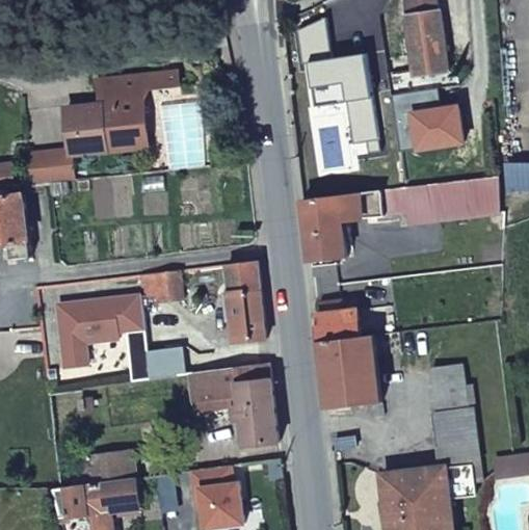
[(402,0),(414,75),(448,72),(438,0),(402,0)]
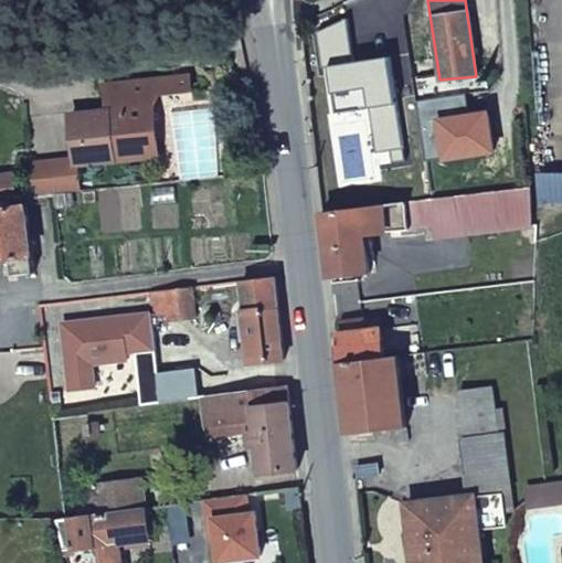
[(188,76),(171,77),(173,91),(189,89),(188,76)]
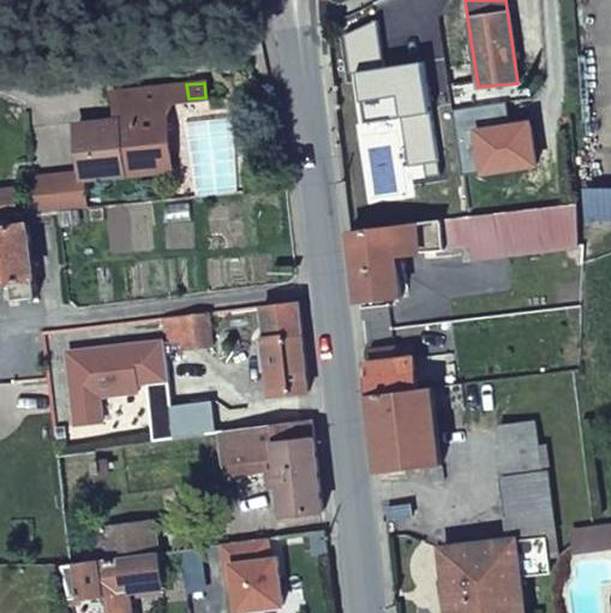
[(186,84),(168,87),(171,101),(189,99),(186,84)]
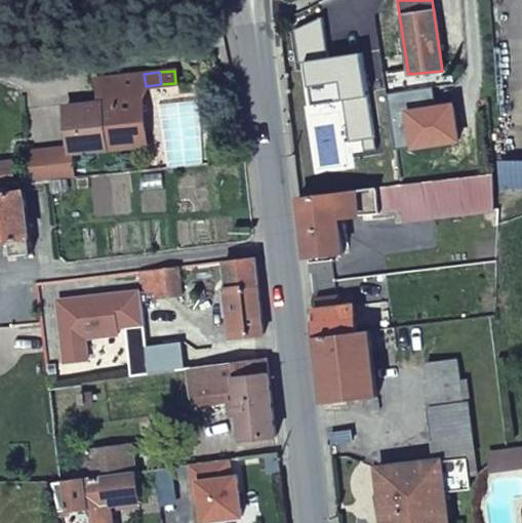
[(104,102),(64,106),(69,148),(28,152),(32,182),(48,180),(66,178),(73,177),(70,152),(146,144),(141,98),(146,86),(144,74),(95,79),(96,92),(103,91),(104,102)]
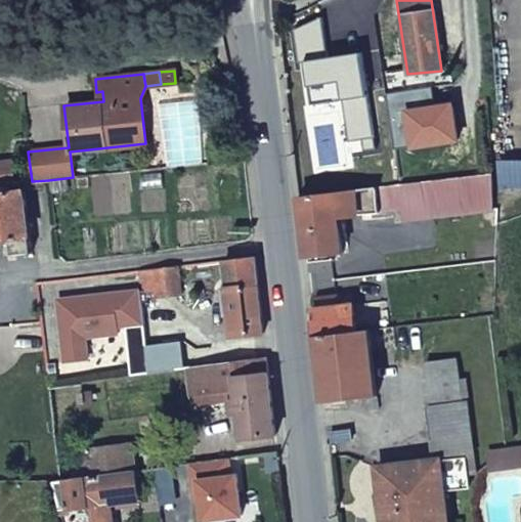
[(10,161),(0,162),(0,185),(13,183),(10,161)]
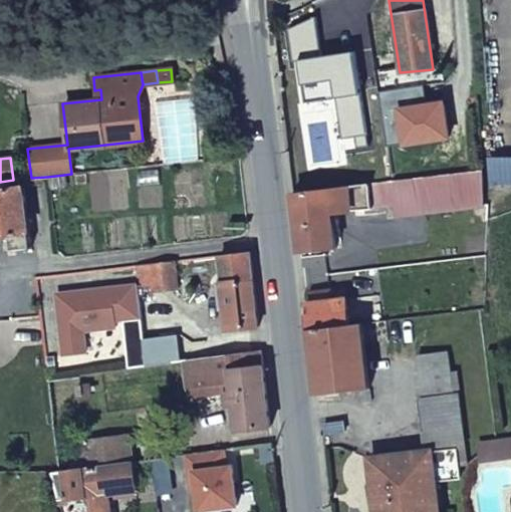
[(482,206),(481,170),(420,177),(423,206),(423,213),(482,206)]
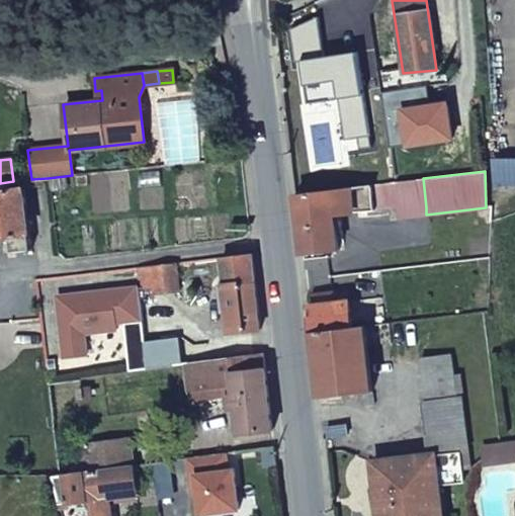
[(48,178),(49,189),(66,188),(65,176),(48,178)]
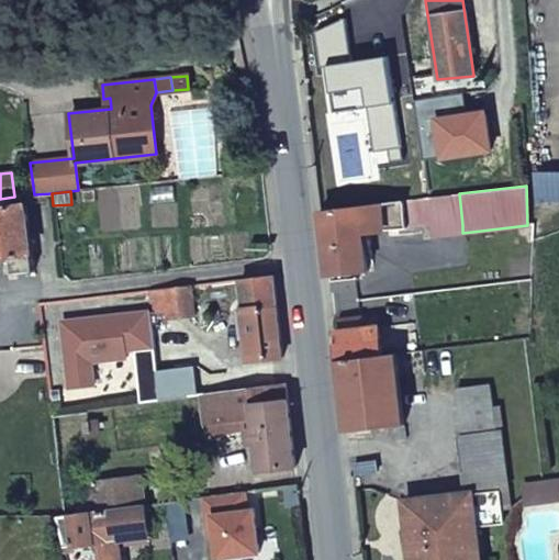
[(462,225),(459,193),(403,200),(406,228),(406,232),(462,225)]
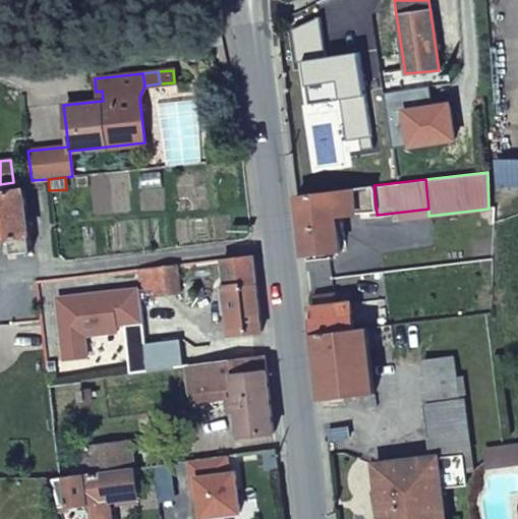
[(377,212),(373,185),(297,193),(304,256),(340,252),(336,217),(377,212)]
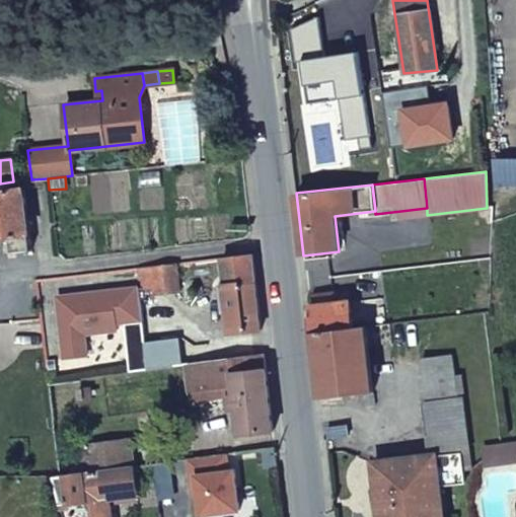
[(21,188),(0,191),(0,237),(3,237),(5,252),(29,249),(21,188)]
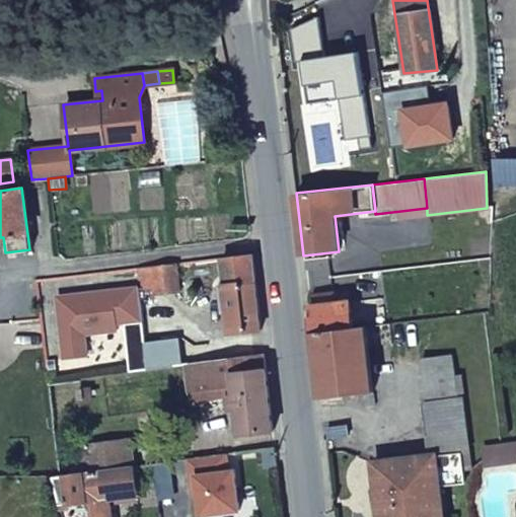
[(250,252),(221,255),(225,285),(217,286),(221,310),(227,309),(231,331),(260,327),(250,252)]
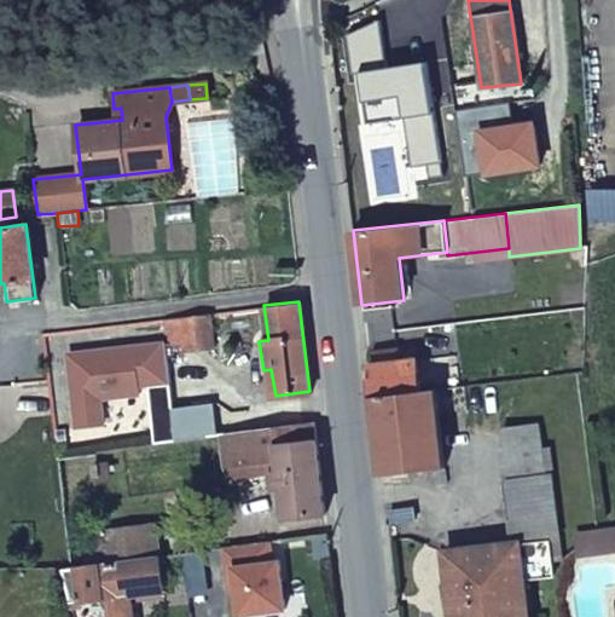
[(213,344),(209,324),(208,312),(163,317),(166,341),(166,342),(183,341),(184,349),(213,344)]
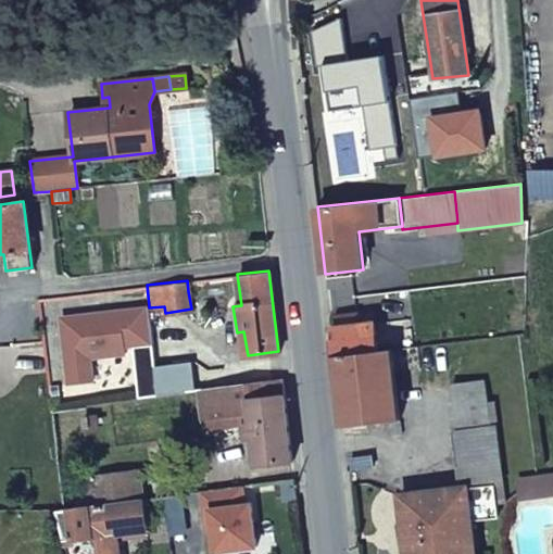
[(152,341),(149,306),(62,317),(71,383),(95,380),(91,356),(127,352),(126,340),(135,339),(135,343),(152,341)]
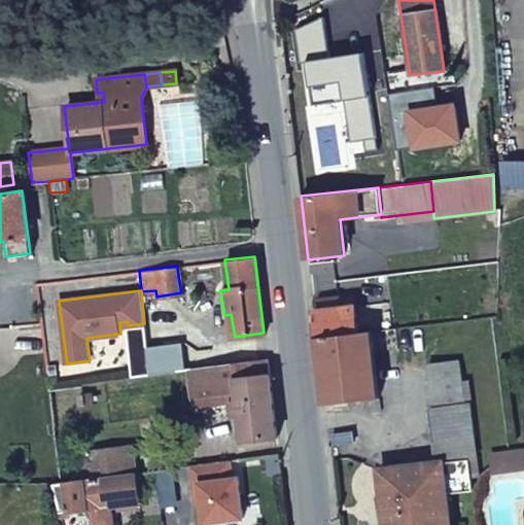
[(317,338),(356,333),(354,310),(354,307),(338,308),(337,298),(317,300),(319,311),(314,312),(317,338)]
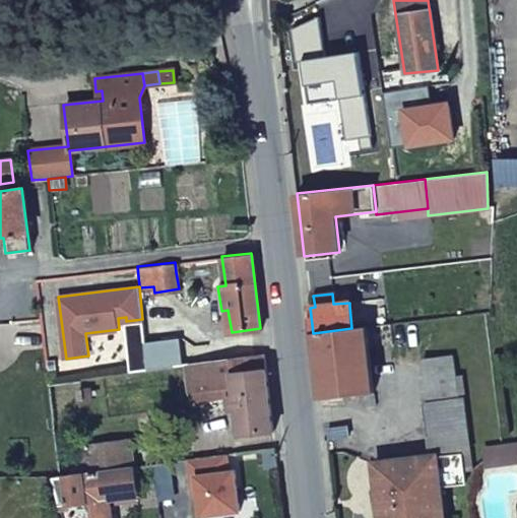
[(389,324),(393,323),(391,303),(391,299),(349,306),(351,328),(389,324)]
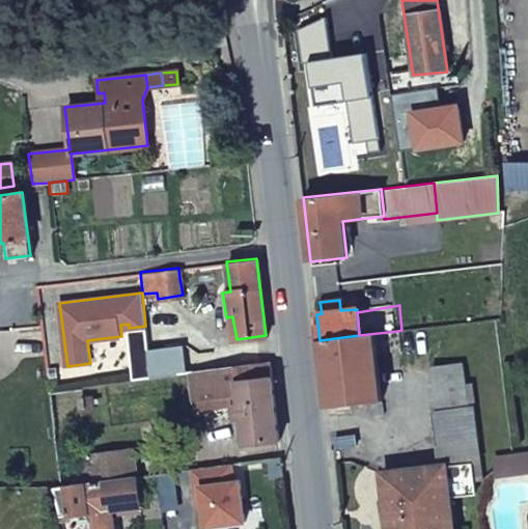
[(145,326),(129,328),(136,380),(151,378),(145,326)]
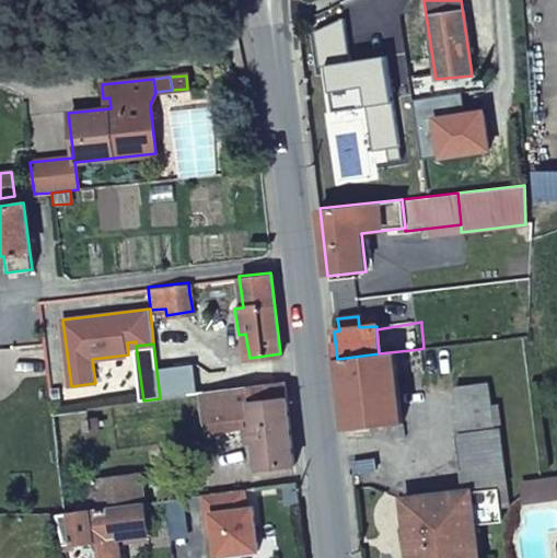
[(421,361),(419,349),(379,353),(337,359),(346,429),(384,423),(385,430),(394,430),(394,440),(404,436),(396,364),(421,361)]
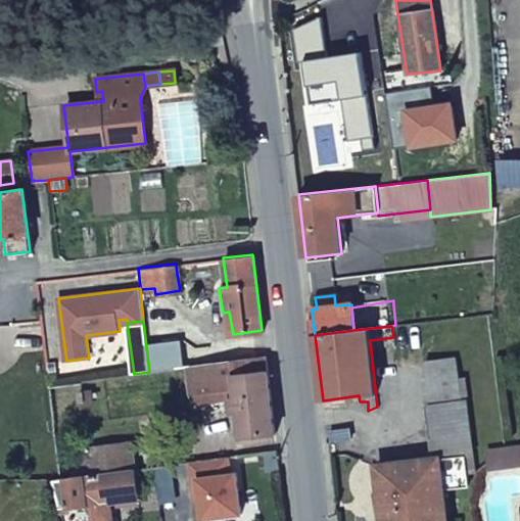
[(274,432),(264,357),(204,365),(190,366),(197,401),(228,397),(230,412),(236,411),(240,437),(274,432)]
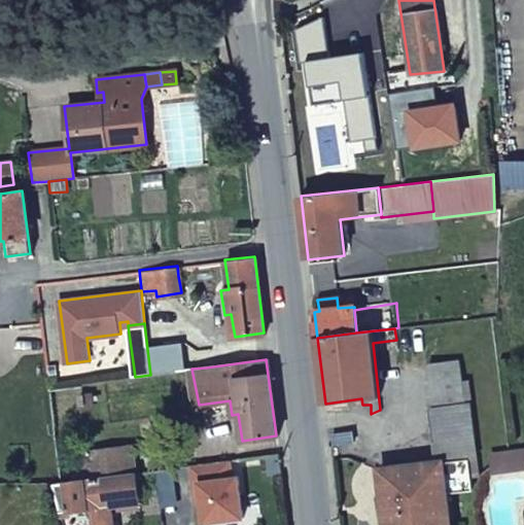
[(474,436),(459,360),(426,364),(433,406),(426,407),(431,443),(474,436)]
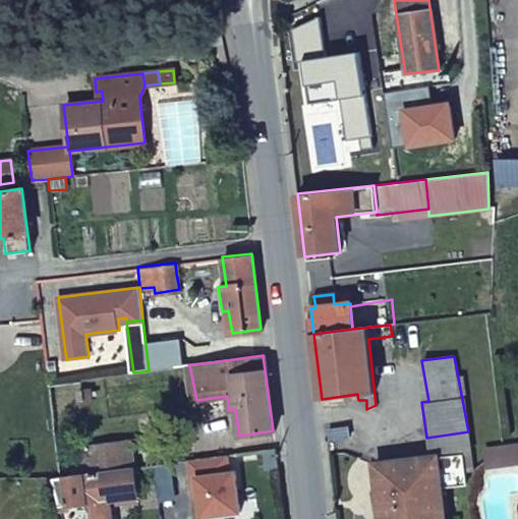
[(324,426),(326,442),(341,440),(340,425),(324,426)]
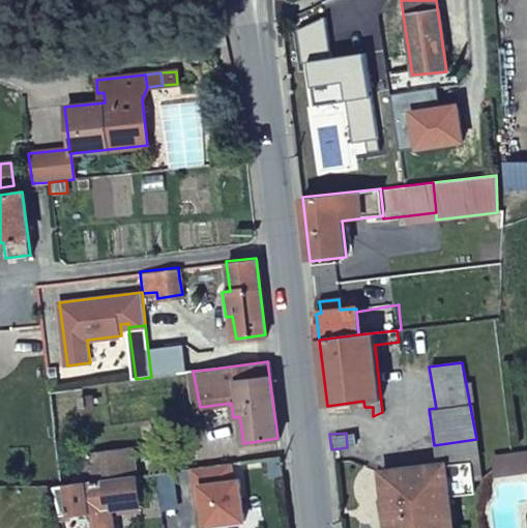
[(82,453),(85,479),(135,474),(132,447),(82,453)]
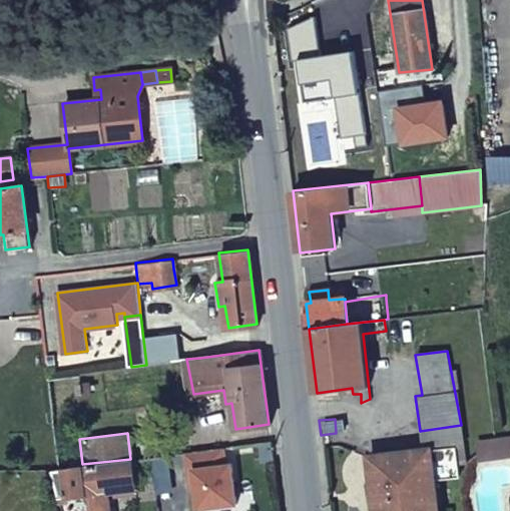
[(509,437),(502,439),(478,442),(480,460),(509,455),(509,437)]
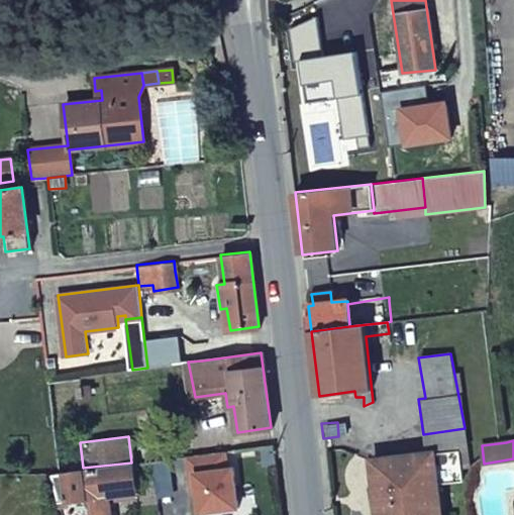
[(457,450),(460,469),(472,467),(469,443),(457,444),(457,450)]
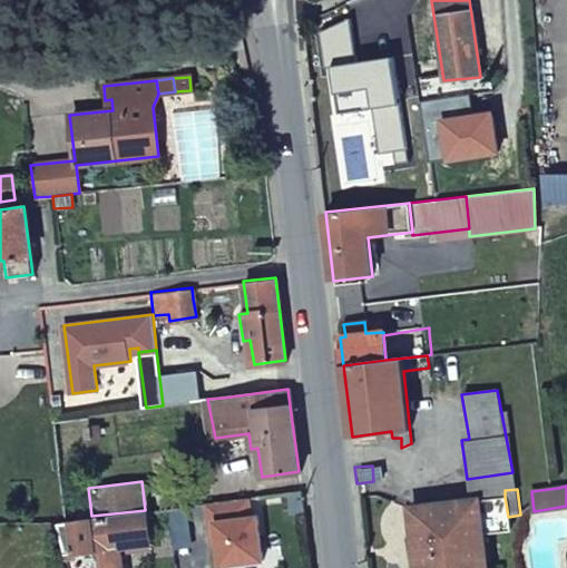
[(286,492),(289,513),(303,511),(300,491),(286,492)]
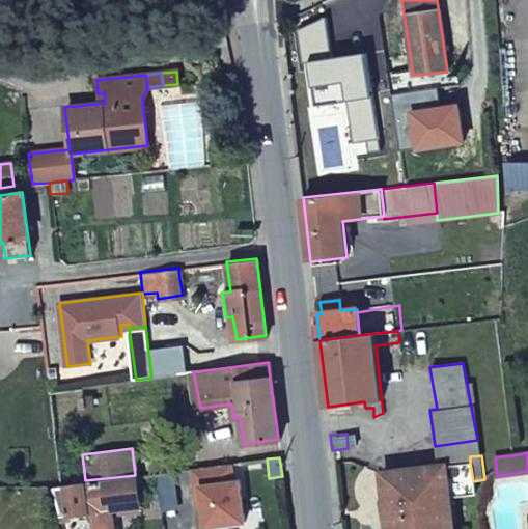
[(453,528),(450,496),(474,494),(473,481),(470,463),(382,473),(385,503),(391,503),(393,528),(453,528)]
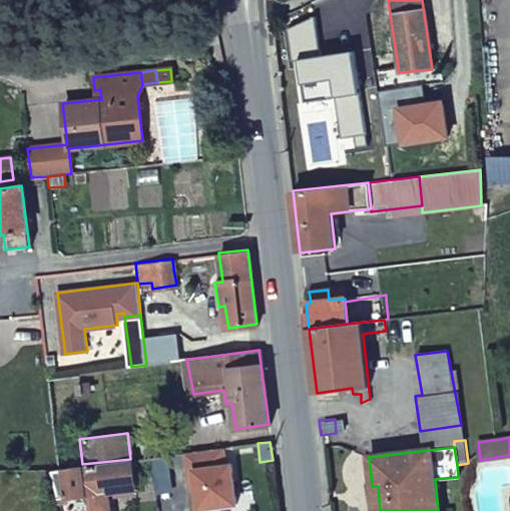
[(221,448),(185,453),(187,471),(193,470),(195,489),(198,507),(235,503),(230,464),(223,465),(221,448)]
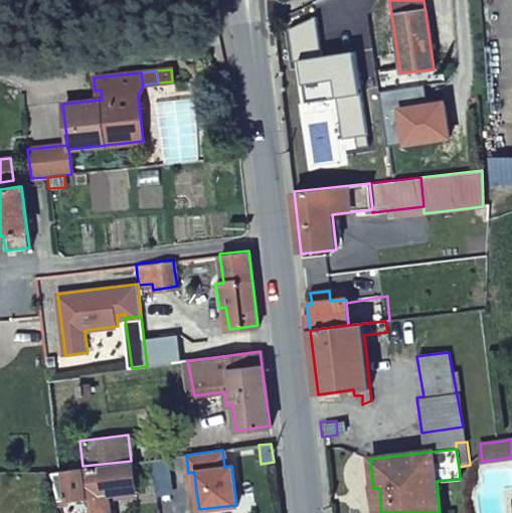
[(82,466),(46,470),(51,488),(64,487),(134,479),(131,461),(82,466)]
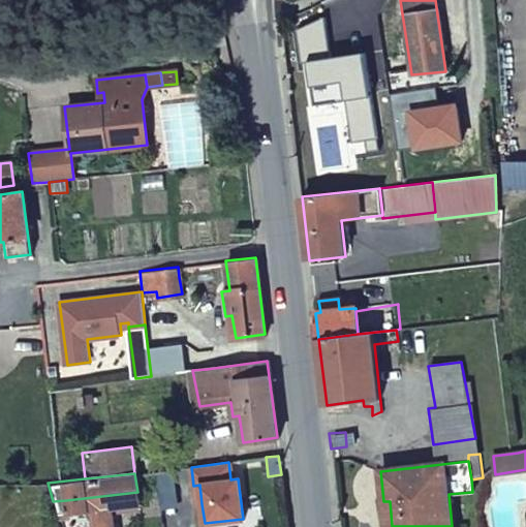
[(199,485),(193,486),(195,504),(202,504),(199,485)]
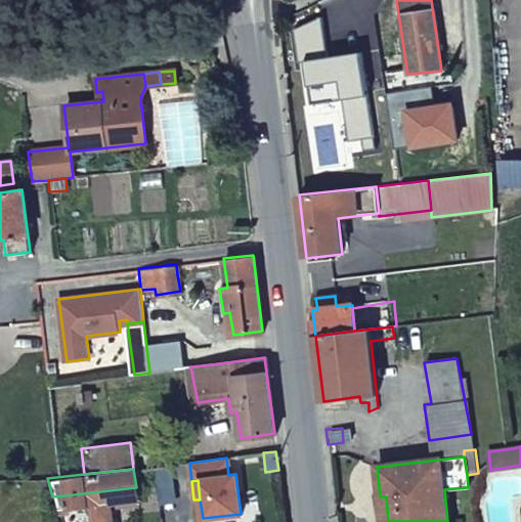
[(111,521),(110,503),(137,498),(136,487),(66,495),(69,521),(111,521)]
